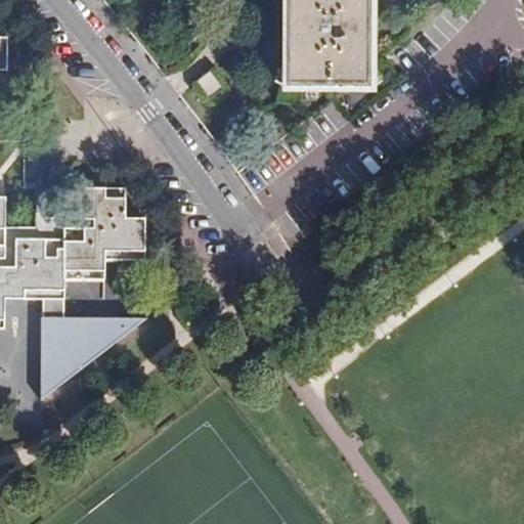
[(288,0),(288,30),(287,88),(370,89),(370,0),(288,0)]
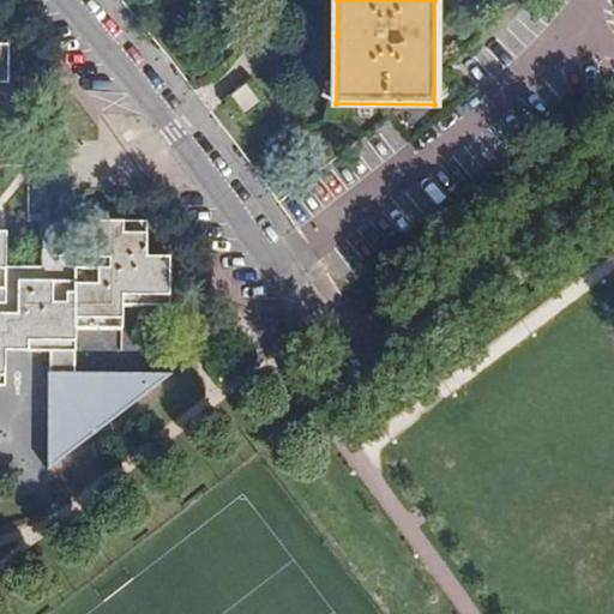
[(233,95),(248,114),(265,102),(248,82),(233,95)]
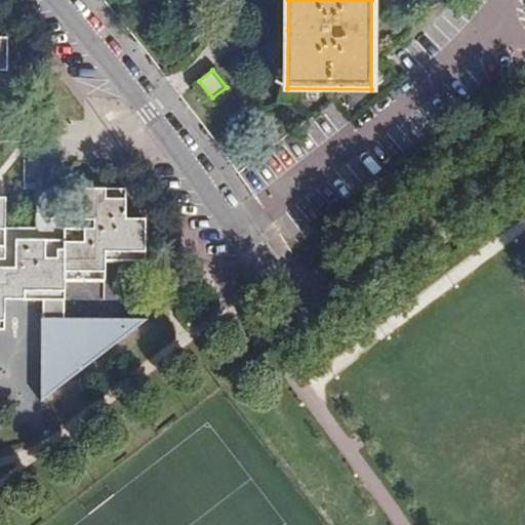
[(0,328),(4,329),(5,300),(42,300),(65,300),(65,282),(106,282),(106,261),(147,261),(147,217),(126,217),(127,188),(85,188),(85,207),(37,207),(36,228),(6,228),(6,197),(0,196),(0,328)]
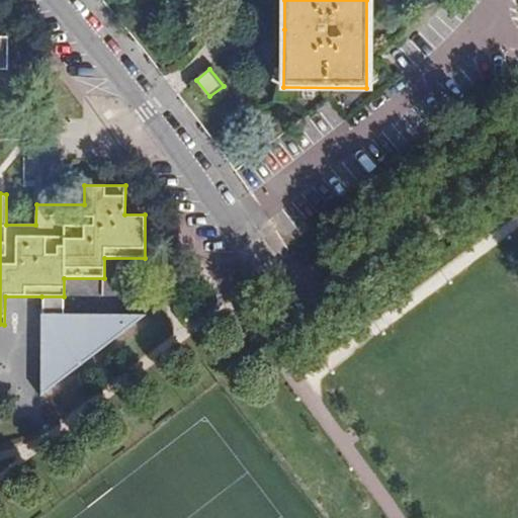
[(64,296),(41,296),(40,396),(146,315),(65,314),(64,296)]
